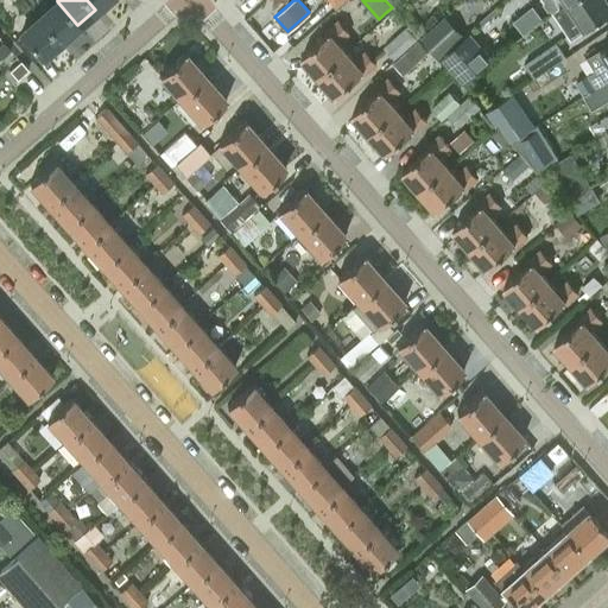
[(527,0),(504,0),(489,14),(500,26),(529,1),(527,0)]
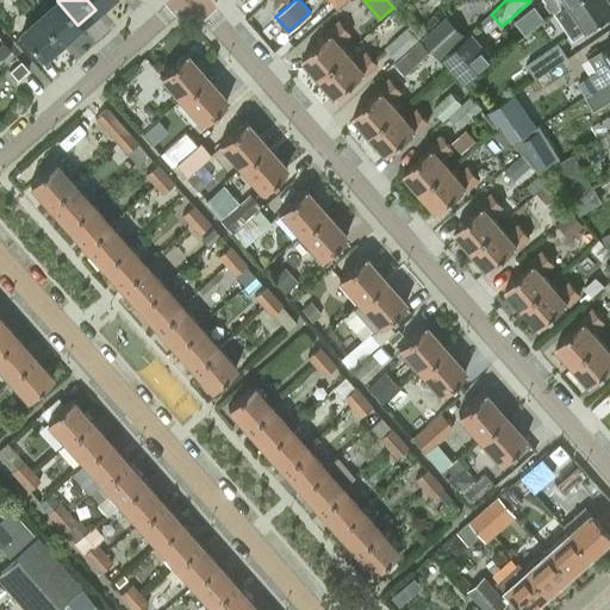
[(546,0),(547,1),(545,2),(551,10),(553,8),(555,12),(560,8),(570,2),(571,0),(546,0)]
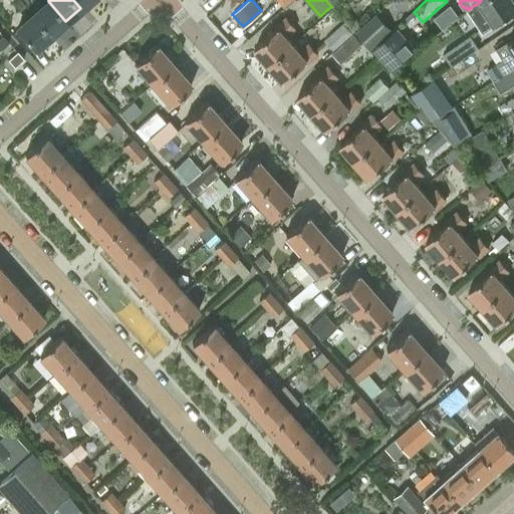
[(513,0),(481,0),(480,2),(467,10),(482,31),(513,10),(513,0)]
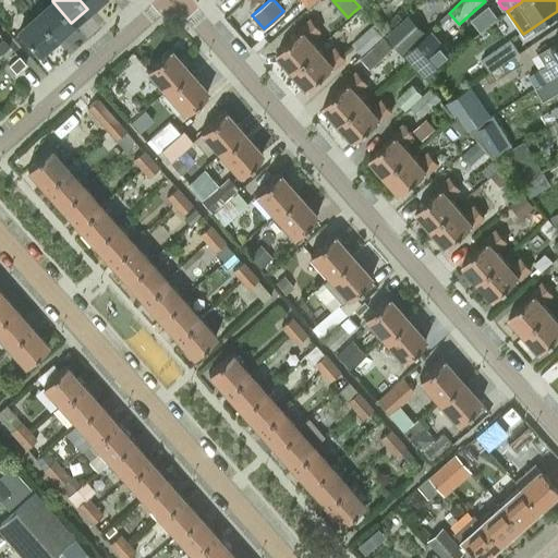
[(55,37),(71,23),(52,1),(36,15),(55,37)]
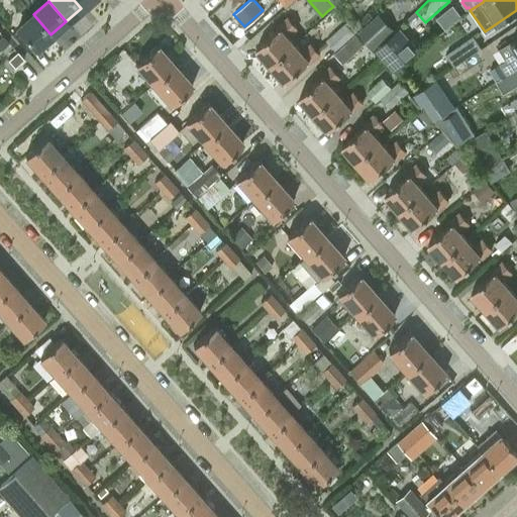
[(36,47),(50,34),(33,14),(18,27),(36,47)]
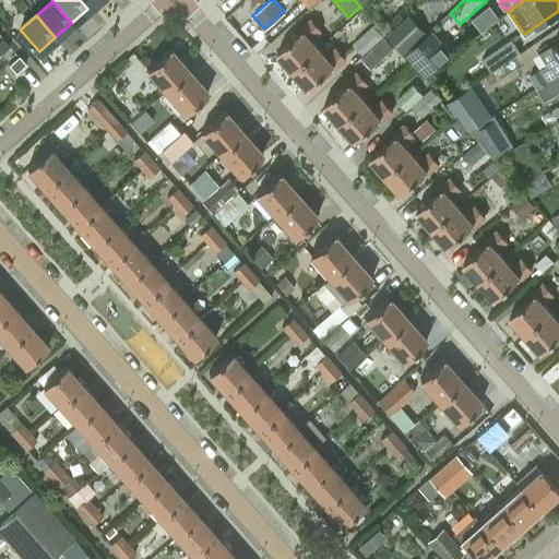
[(404,51),(425,33),(408,15),(388,34),(404,51)]
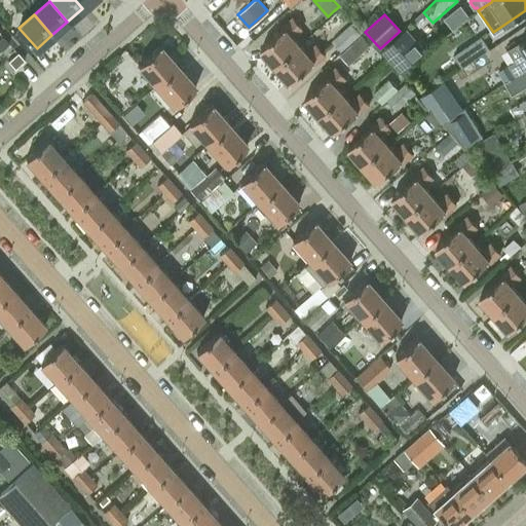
[(292,36),(302,28),(293,17),(283,27),(285,28),(261,48),(276,65),(299,45),(292,36)]
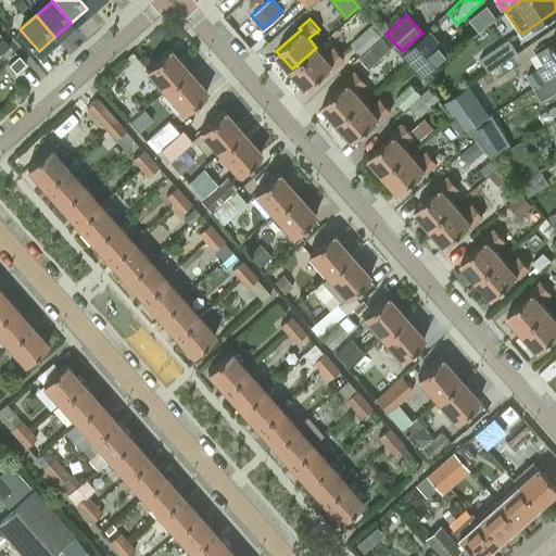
[(381,35),(382,33),(374,23),(371,25),(370,24),(350,42),(361,54),(382,36),(381,35)]
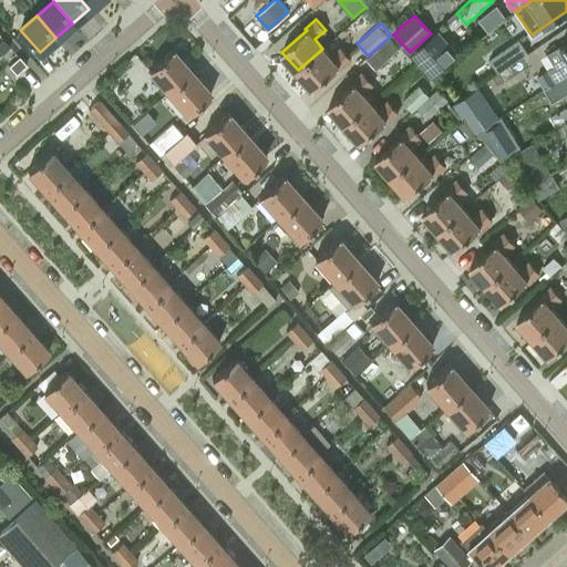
[(439,30),(411,53),(432,78),(459,54),(439,30)]
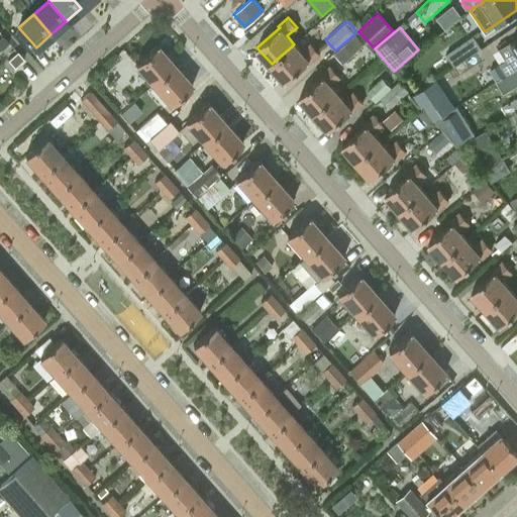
[(342,62),(364,42),(355,33),(335,50),(334,53),(342,62)]
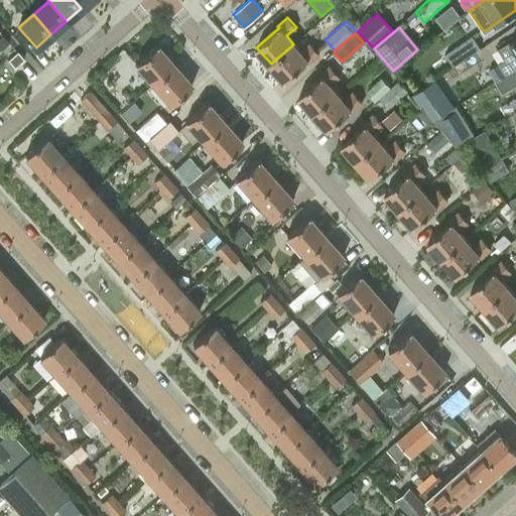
[(3,35),(0,37),(0,50),(9,42),(3,35)]
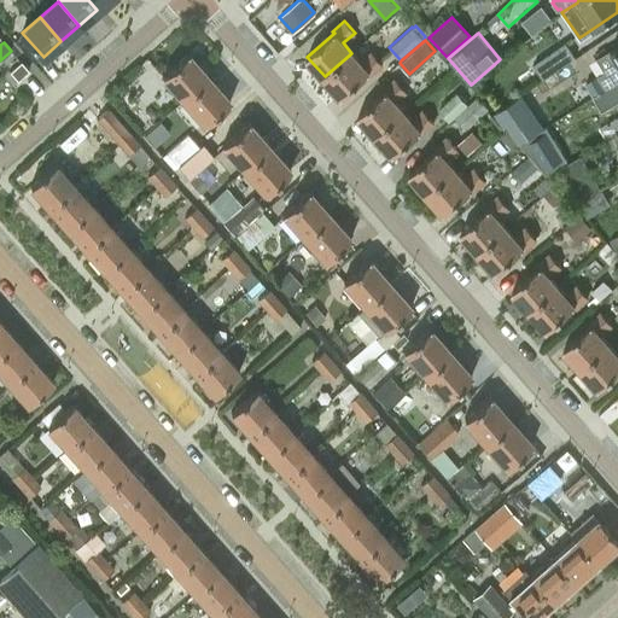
[(543,79),(575,57),(565,42),(534,64),(543,79)]
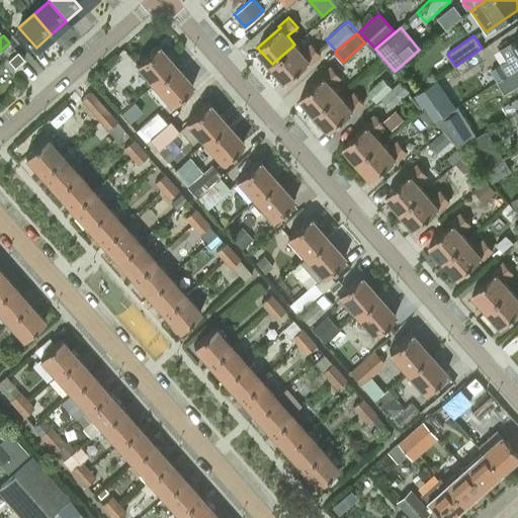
[(507,60),(491,69),(498,81),(508,75),(517,68),(517,36),(512,41),(500,49),(507,60)]
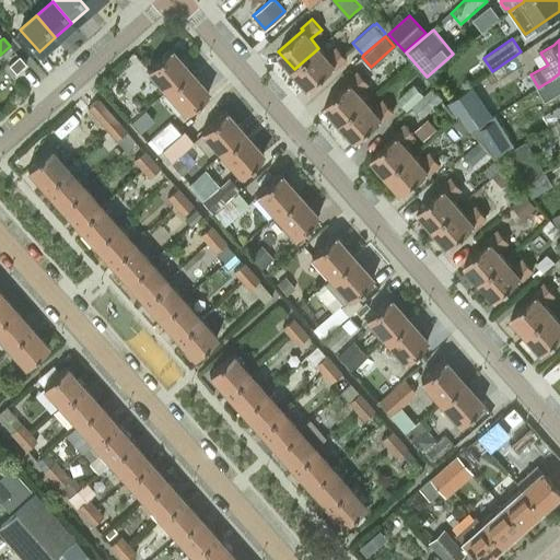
[(336,67),(347,58),(337,47),(326,57),(318,48),(294,69),(310,88),(335,66),(336,67)]
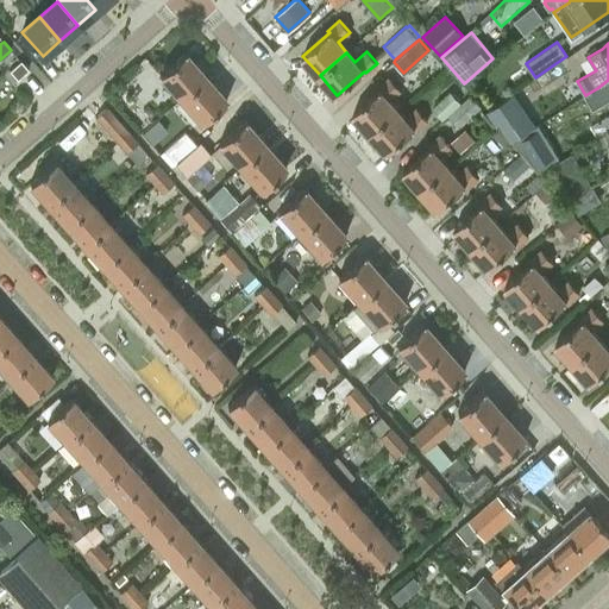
[(181,98),(206,76),(184,52),(159,74),(181,98)]
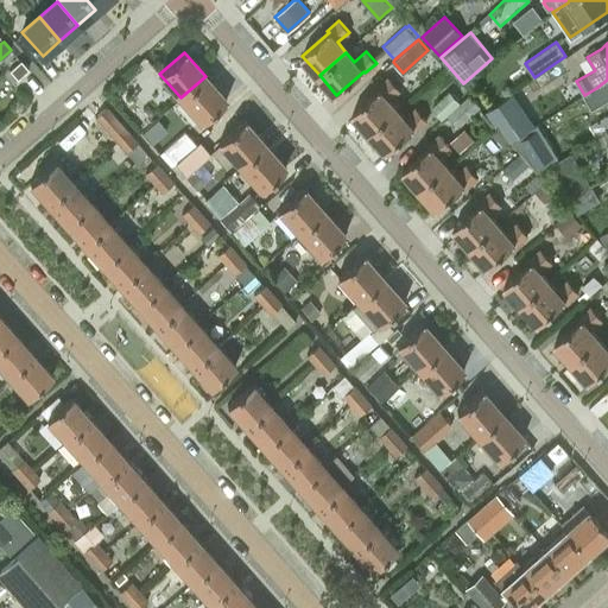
[(17,78),(29,69),(19,59),(8,69),(17,78)]
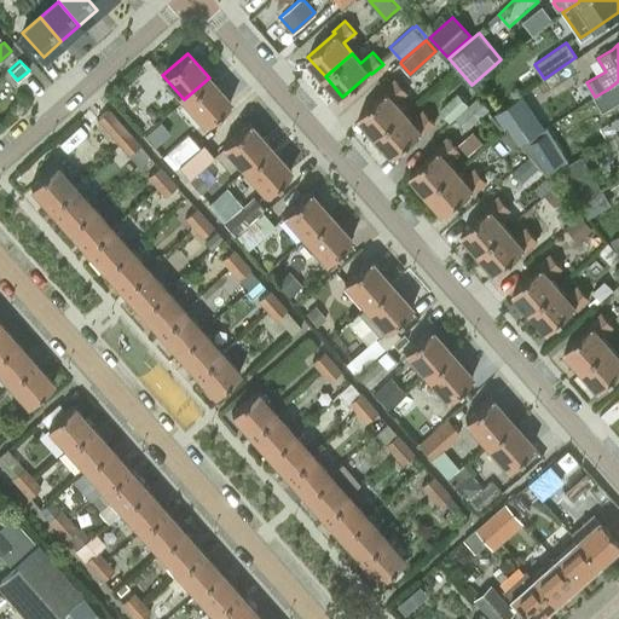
[(204,123),(231,102),(209,77),(184,99),(204,123)]
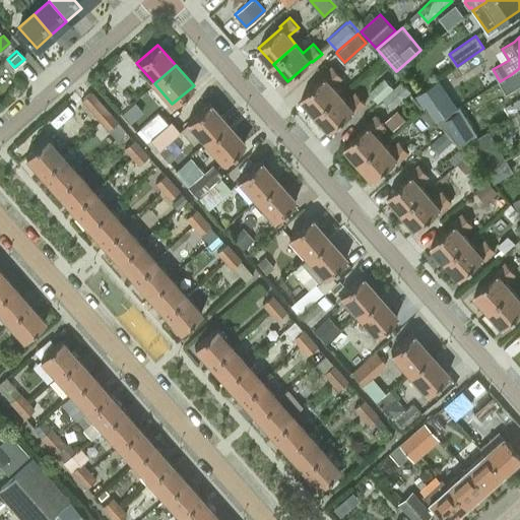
[(331,85),(341,76),(333,66),(323,75),(324,76),(302,96),(316,114),(339,93),(331,85)]
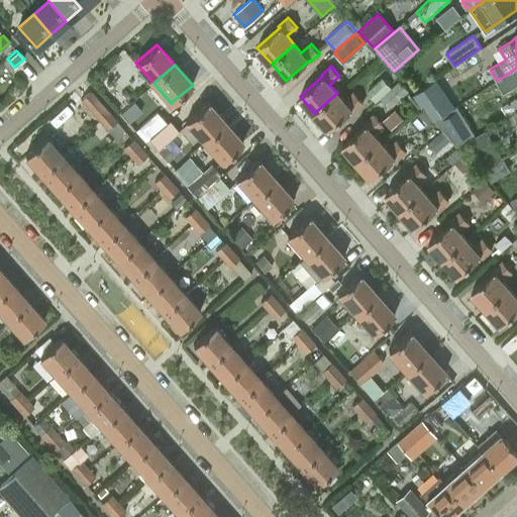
[(516,68),(507,75),(514,86),(516,83),(516,68)]
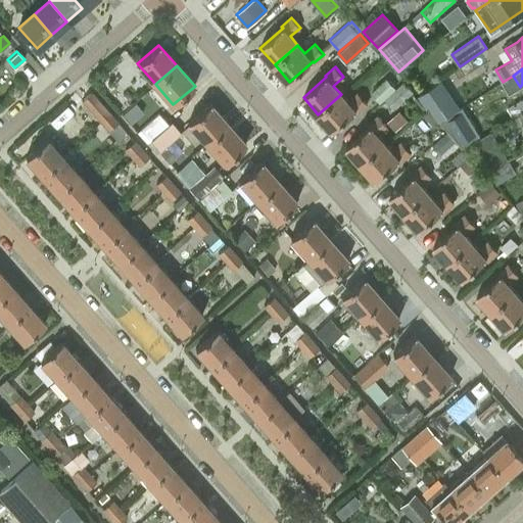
[(380,102),(405,80),(395,70),(371,92),(380,102)]
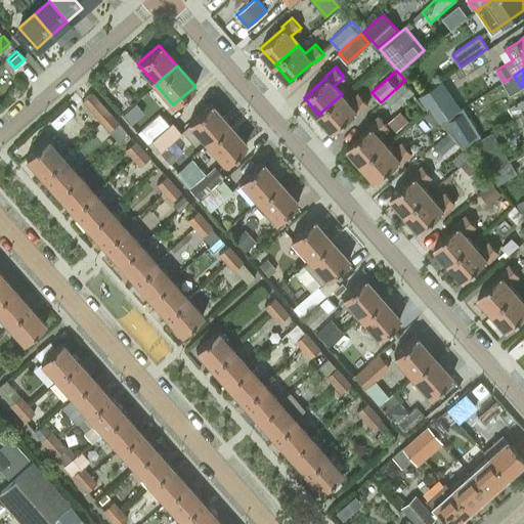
[(514,76),(504,82),(511,93),(521,87),(514,76)]
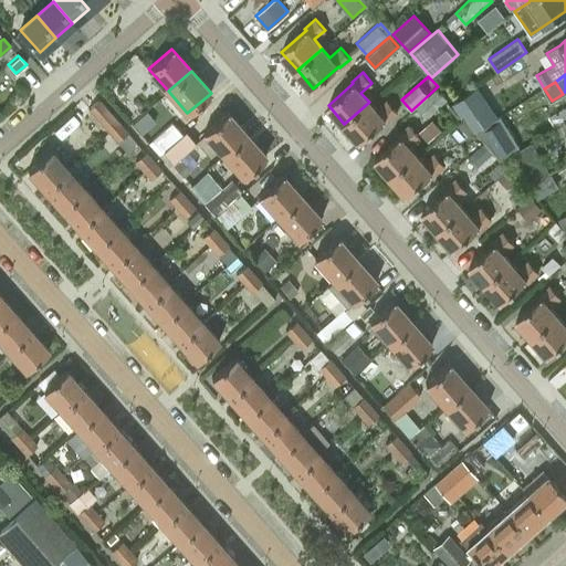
[(478,87),(453,103),(462,116),(464,114),(475,132),(498,116),(485,100),(478,87)]
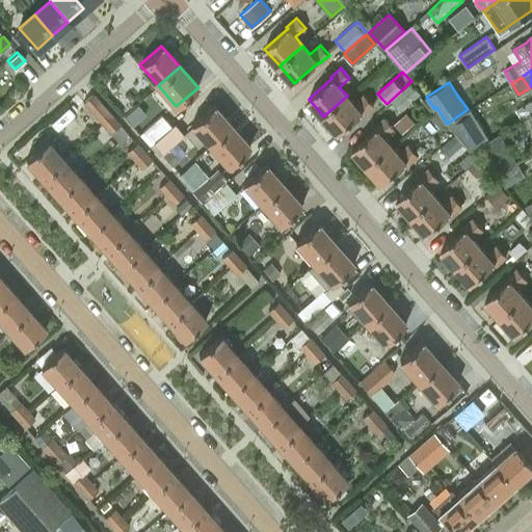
[(401,111),(421,94),(410,83),(392,100),(401,111)]
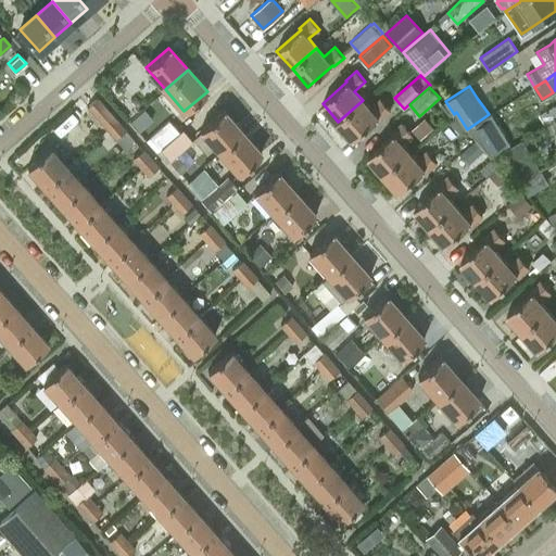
[(108,130),(117,122),(96,98),(86,106),(108,130)]
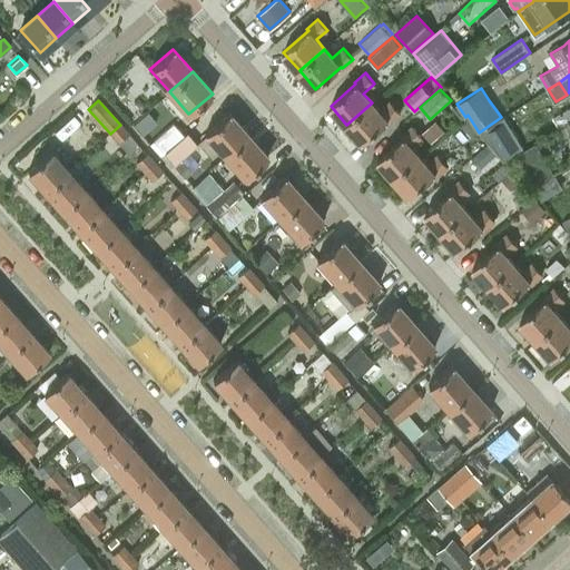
[(389,123),(400,112),(391,101),(380,111),(372,102),(346,125),(363,143),(387,120),(389,123)]
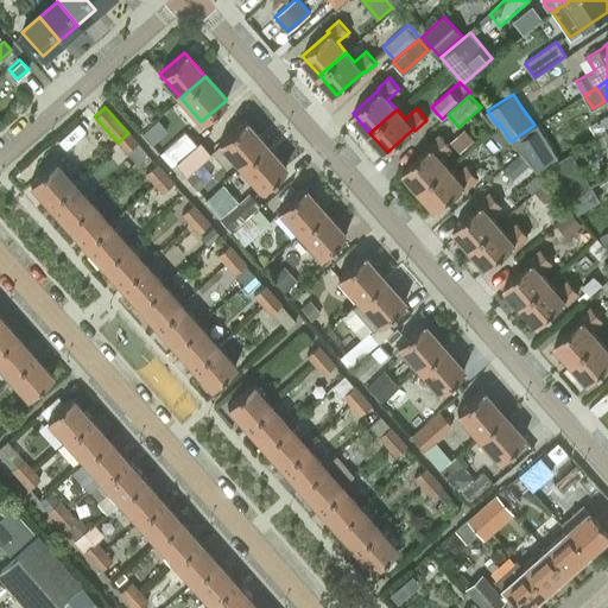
[(143,111),(134,118),(143,127),(151,120),(143,111)]
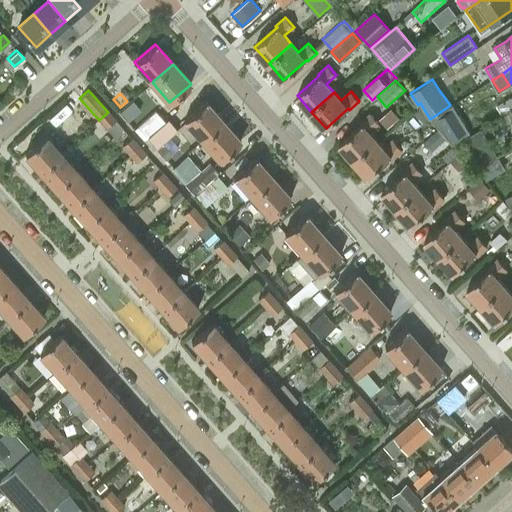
[(502,115),(511,108),(511,96),(497,105),(502,115)]
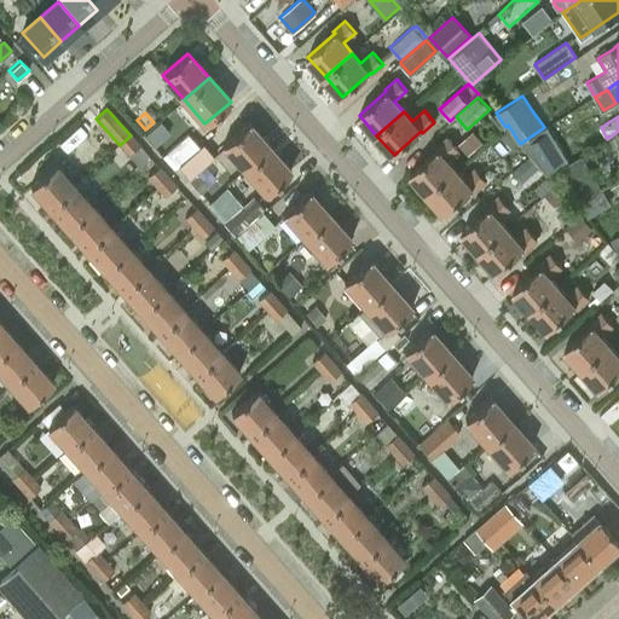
[(244,168),(270,146),(248,122),(223,144),(244,168)]
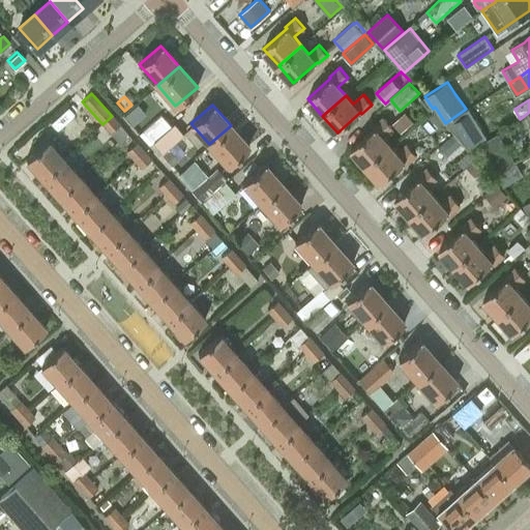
[(469,109),(446,122),(468,147),(486,136),(469,109)]
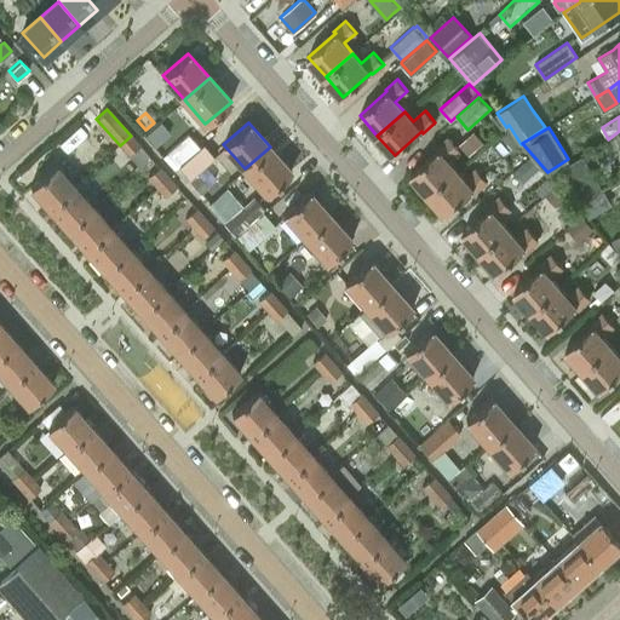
[(506,149),(512,143),(503,132),(495,138),(506,149)]
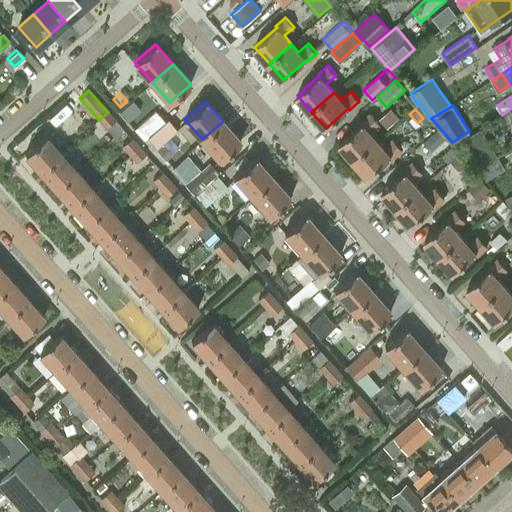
[(145,135),(163,119),(155,110),(137,127),(145,135)]
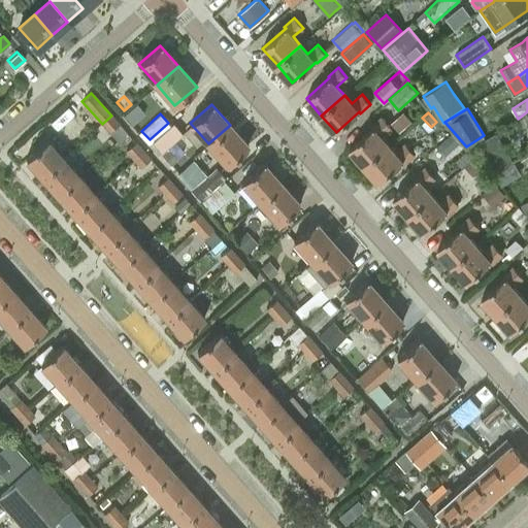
[(127,133),(118,124),(111,116),(102,124),(118,141),(127,133)]
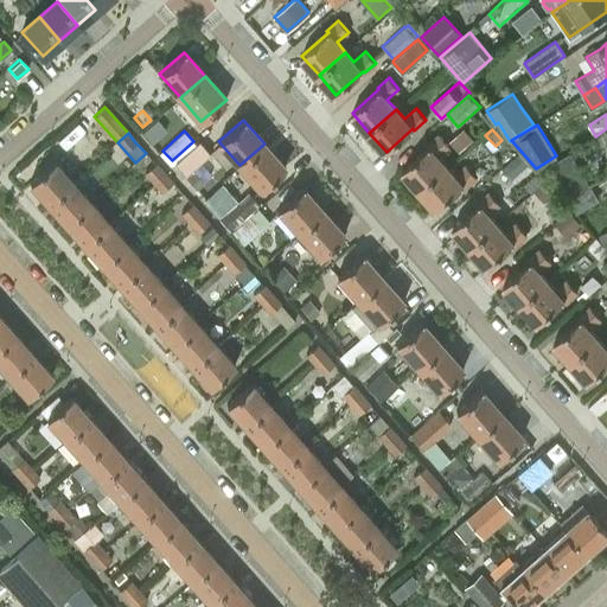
[(438,157),(449,146),(439,135),(428,146),(429,147),(402,170),(420,190),(446,166),(438,157)]
